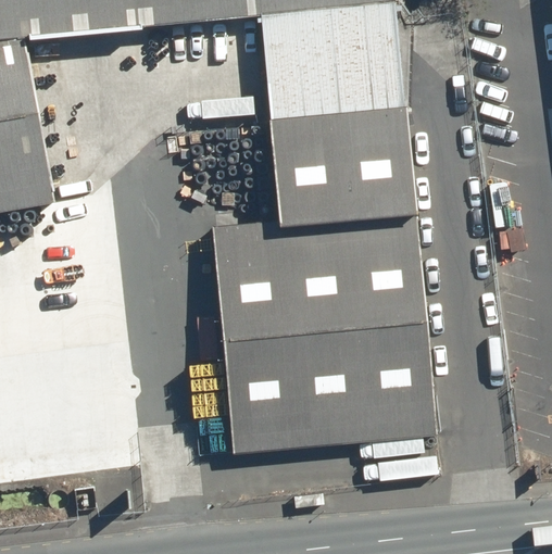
[(398,2),(398,0),(0,0),(0,37),(26,35),(260,14),(398,2)]
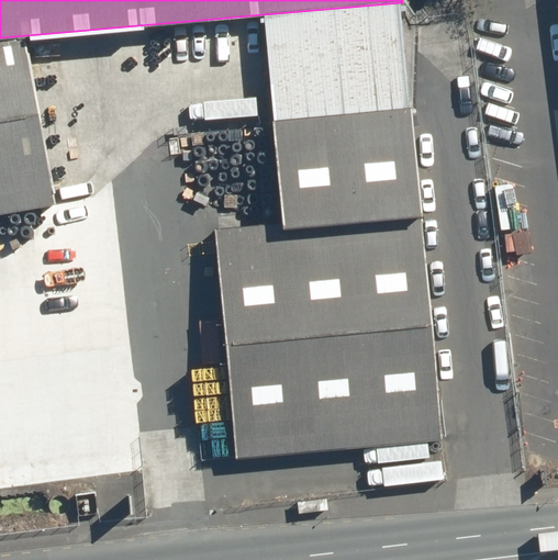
[(421,216),(402,2),(263,14),(282,228),(421,216)]
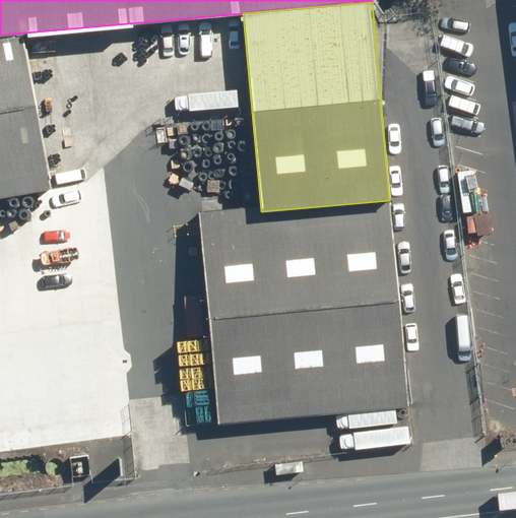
[(0,35),(0,196),(52,188),(24,33),(0,35)]
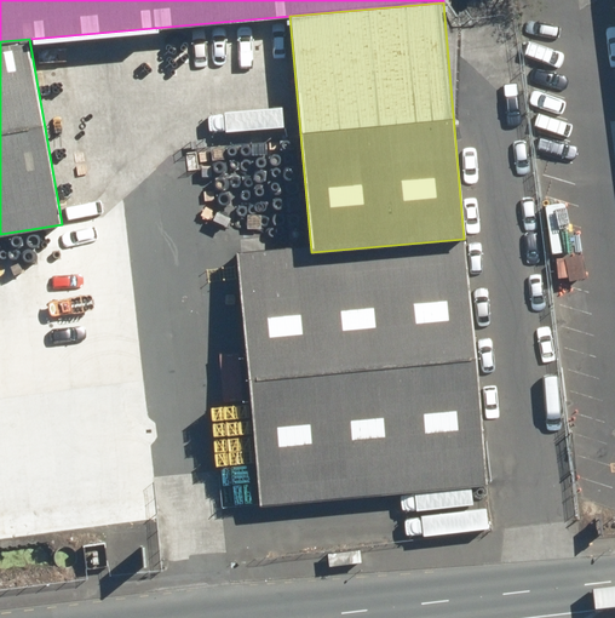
[(486,488),(464,239),(311,252),(237,258),(260,508),(486,488)]
